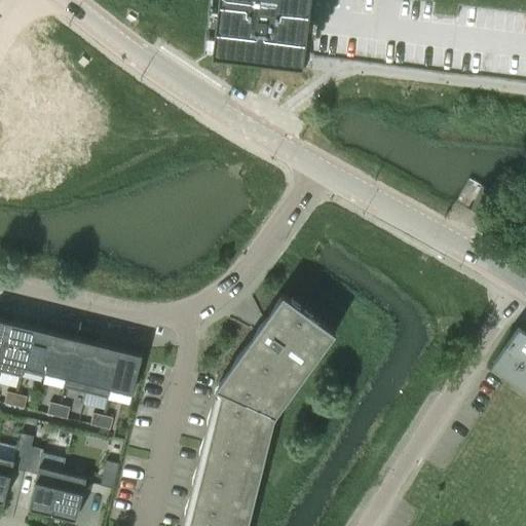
[(217,0),(213,37),(212,43),(260,49),(302,54),(308,0),(217,0)]
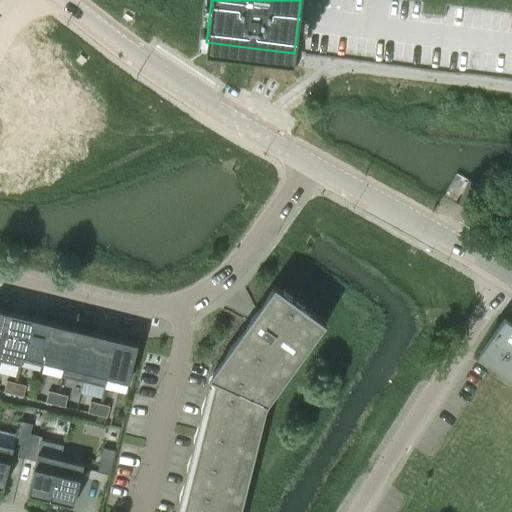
[(458,203),(464,207),(472,212),(485,189),(480,187),(470,182),(467,181),(456,202),(458,204),(458,203)]
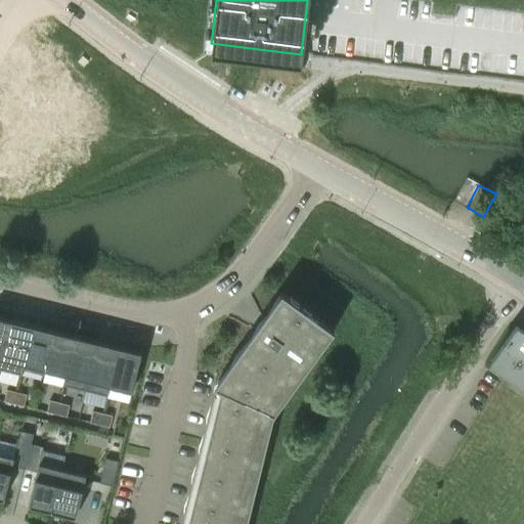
[(238,523),(266,411),(325,328),(332,333),(334,331),(280,292),(279,294),(285,298),(265,325),(260,333),(221,389),(186,523),(238,523)]
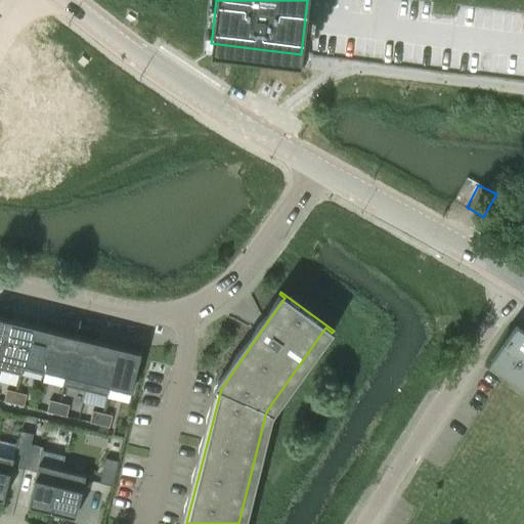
[(0,317),(0,363),(10,320),(0,317)]
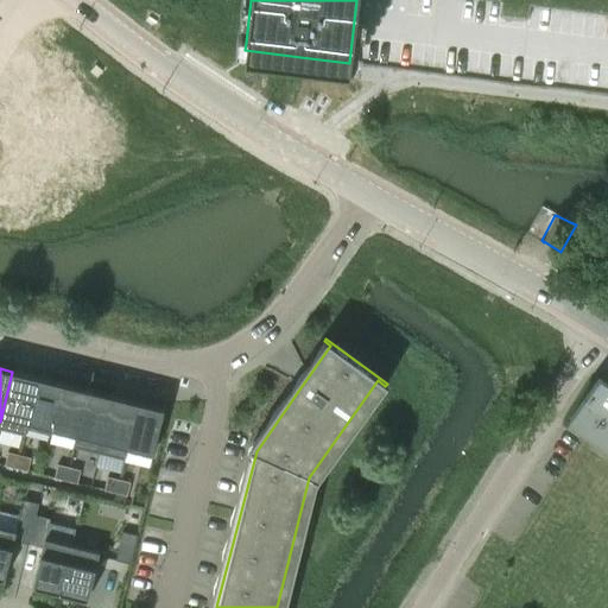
[(12,372),(0,422),(0,429),(25,435),(26,429),(25,429),(38,378),(12,372)]
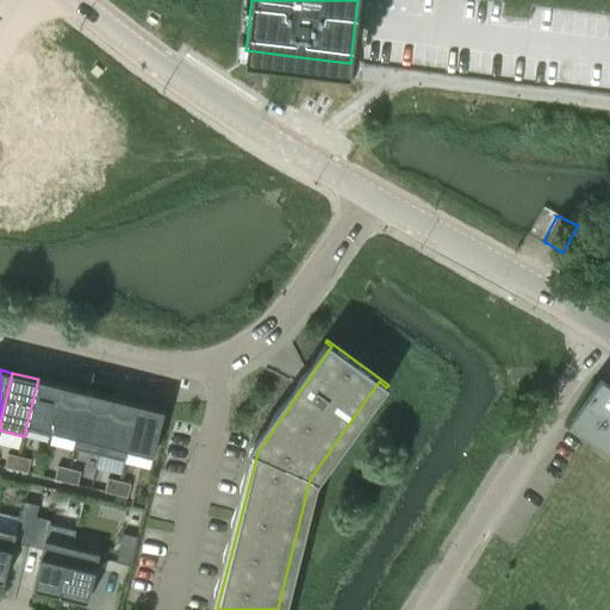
[(38,379),(25,430),(26,430),(51,437),(54,431),(53,430),(63,385),(38,379)]
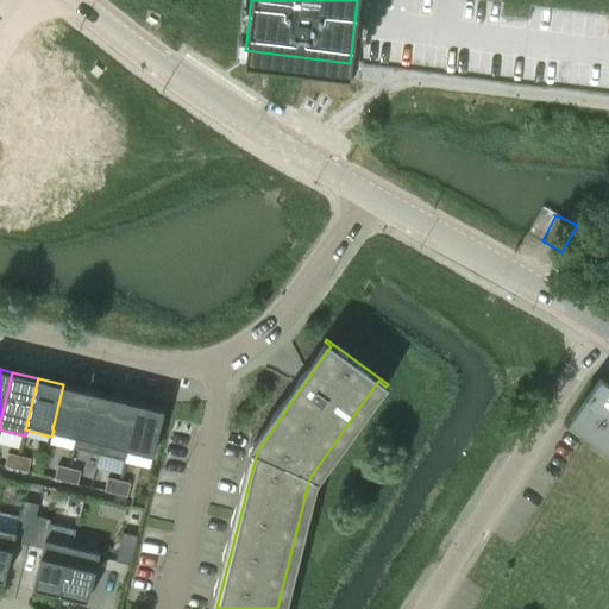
[(608,446),(608,385),(598,378),(570,418),(608,446)]
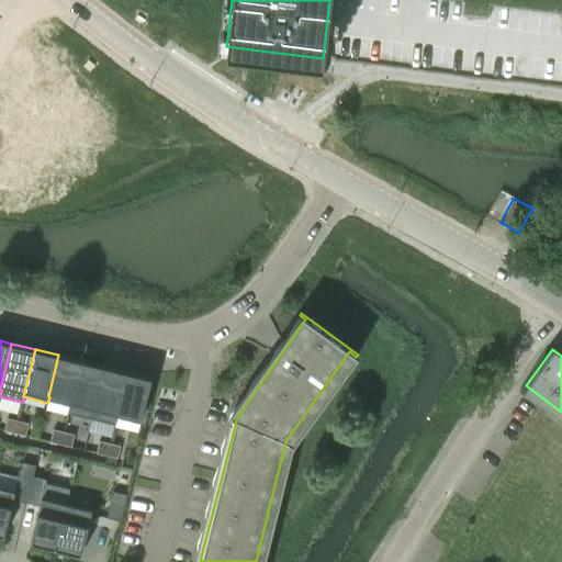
[(58,355),(48,396),(49,397),(70,402),(71,403),(81,361),(58,355)]
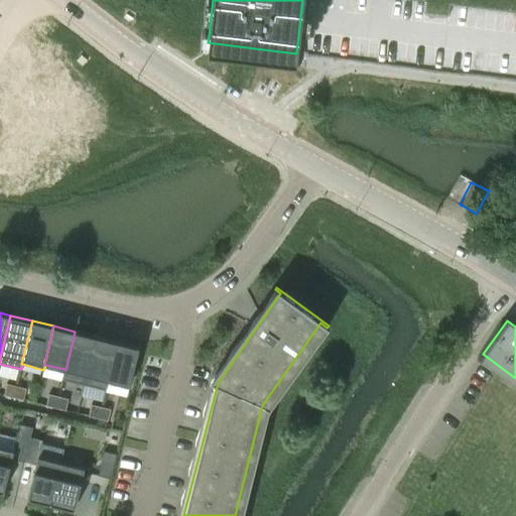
[(65,369),(61,379),(85,385),(96,337),(75,332),(66,370),(65,369)]
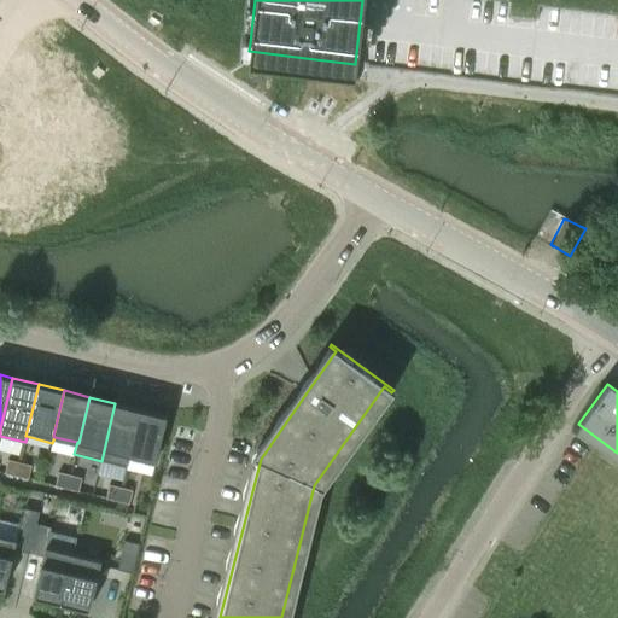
[(115,403),(101,461),(127,467),(130,455),(129,455),(141,409),(115,403)]
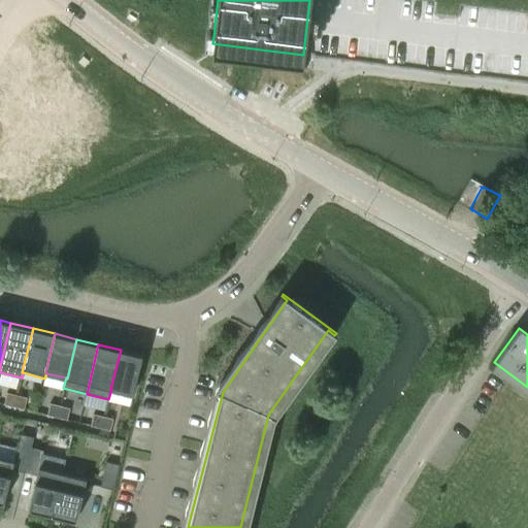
[(121,350),(110,389),(111,389),(132,394),(142,355),(121,350)]
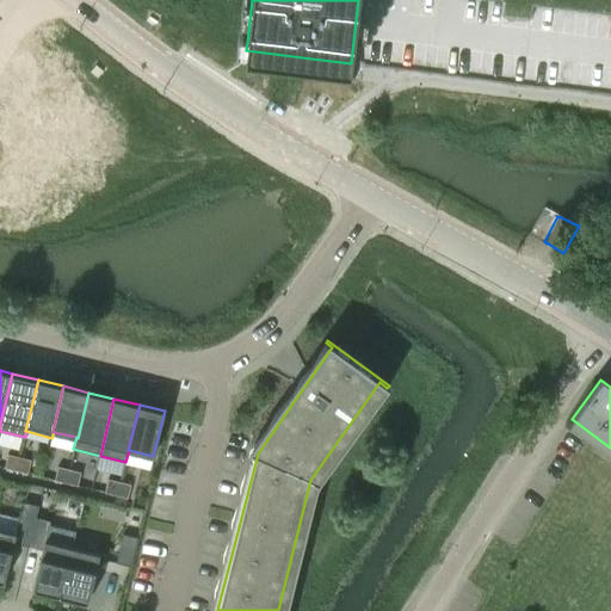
[(5,468),(16,470),(19,457),(7,454),(5,468)]
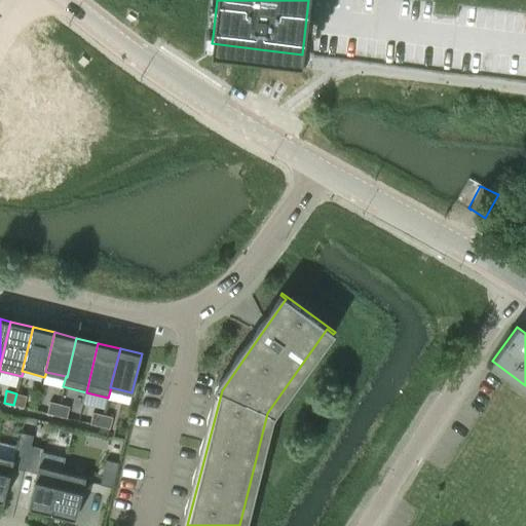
[(27,396),(16,393),(13,405),(24,408),(27,396)]
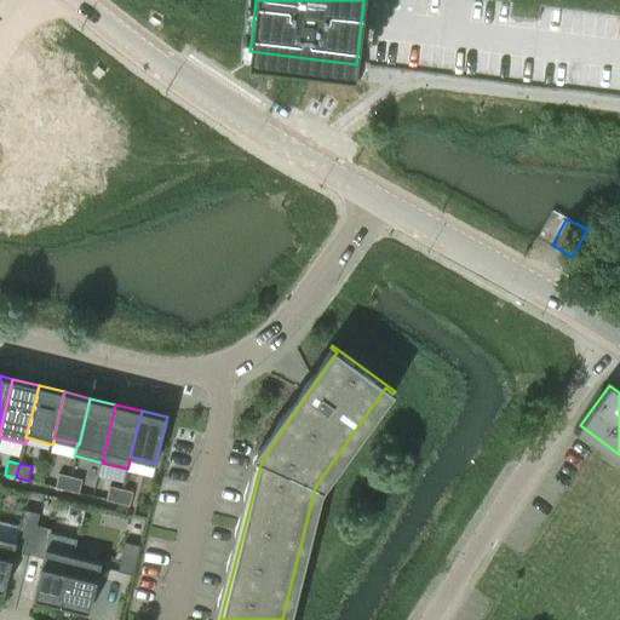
[(55,487),(67,491),(70,476),(58,474),(55,487)]
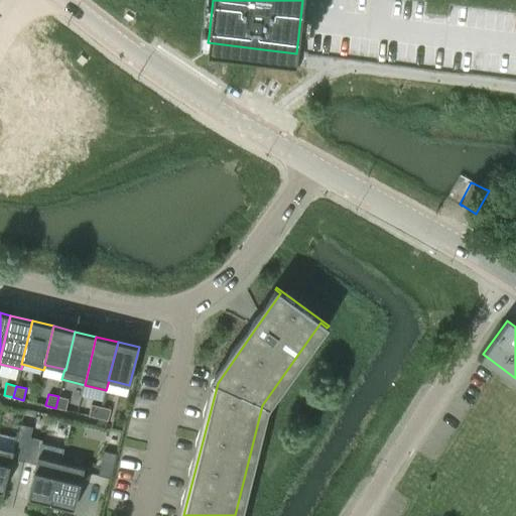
[(69,399),(58,396),(55,408),(66,410),(69,399)]
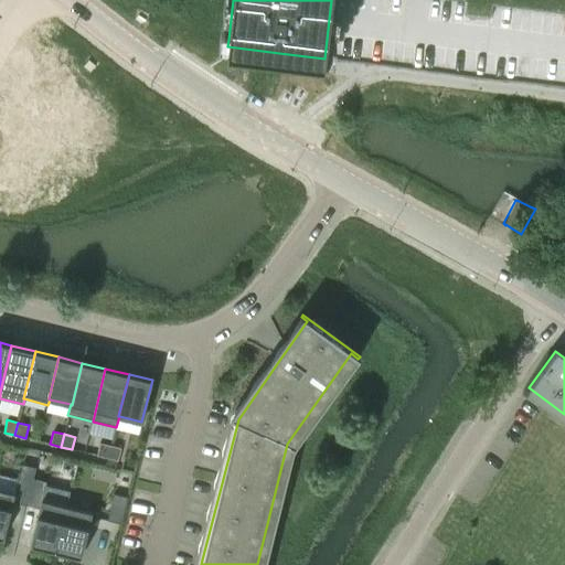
[(96,456),(107,458),(110,446),(99,443),(96,456)]
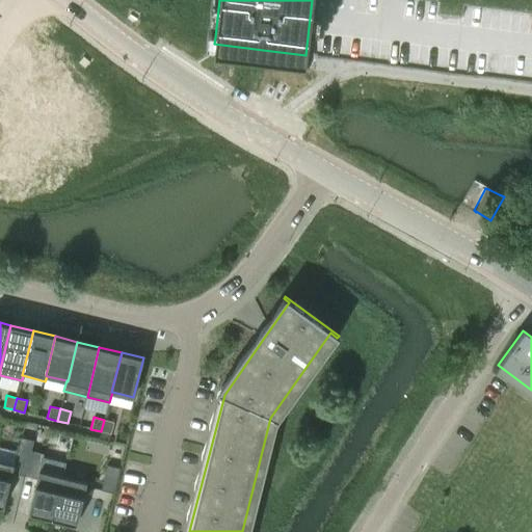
[(114,422),(104,420),(101,431),(111,434),(114,422)]
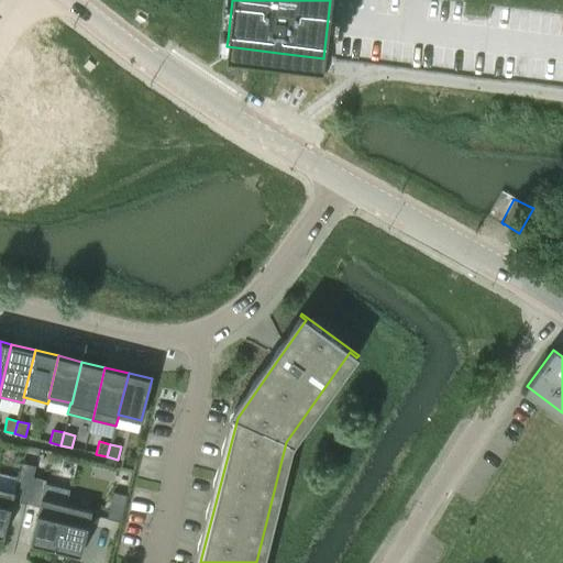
[(0,487),(0,536),(3,537),(13,500),(26,504),(33,477),(36,466),(22,463),(18,478),(14,492),(0,487)]
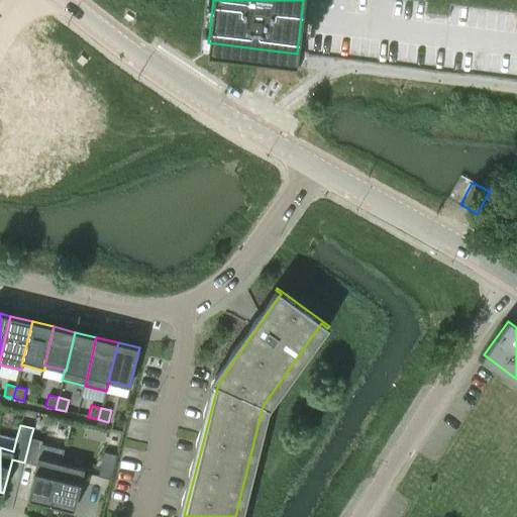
[(30,438),(24,462),(36,466),(28,499),(52,505),(62,463),(65,450),(41,444),(42,441),(30,438)]
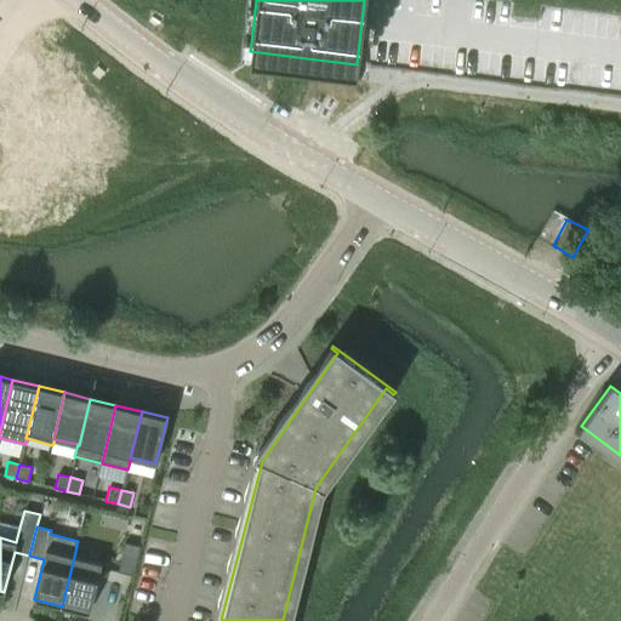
[(118,573),(132,576),(140,547),(125,543),(118,573)]
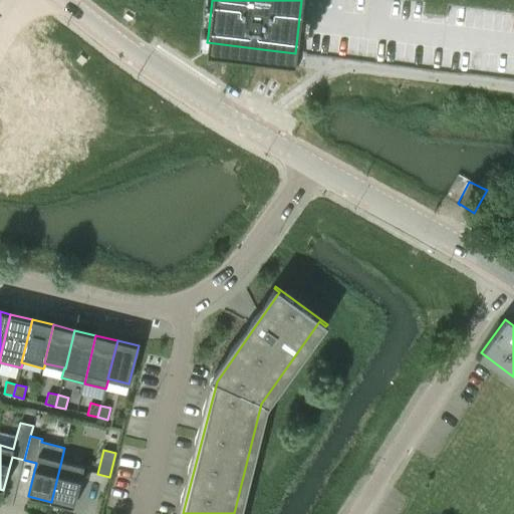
[(61,461),(51,502),(74,508),(84,467),(61,461)]
